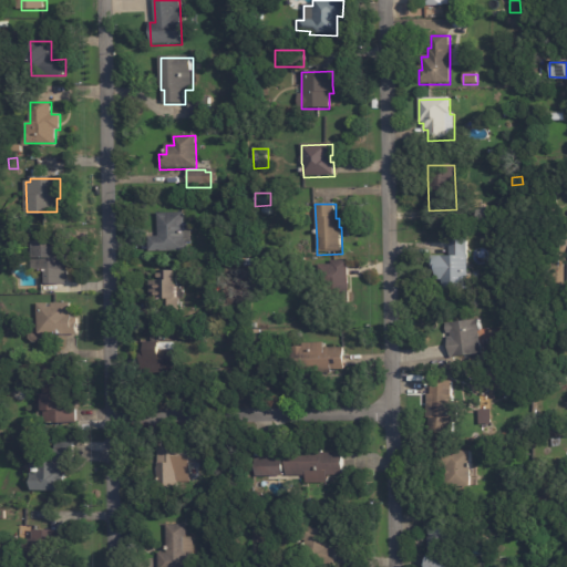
[(183,224),(183,230),(189,230),(191,251),(148,254),(147,237),(157,237),(156,215),(183,214),(183,224)]
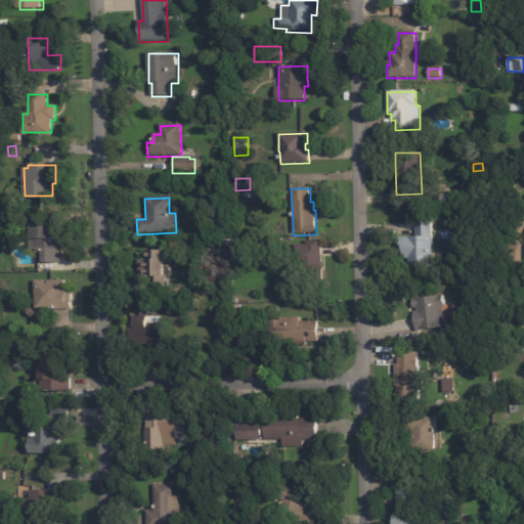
[(59,252),(30,252),(29,224),(50,224),(50,236),(58,236),(59,252)]
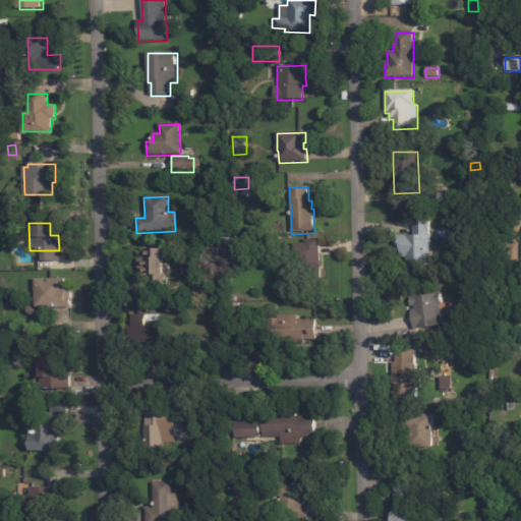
[(429,237),(428,267),(407,267),(407,256),(397,256),(397,236),(429,237)]
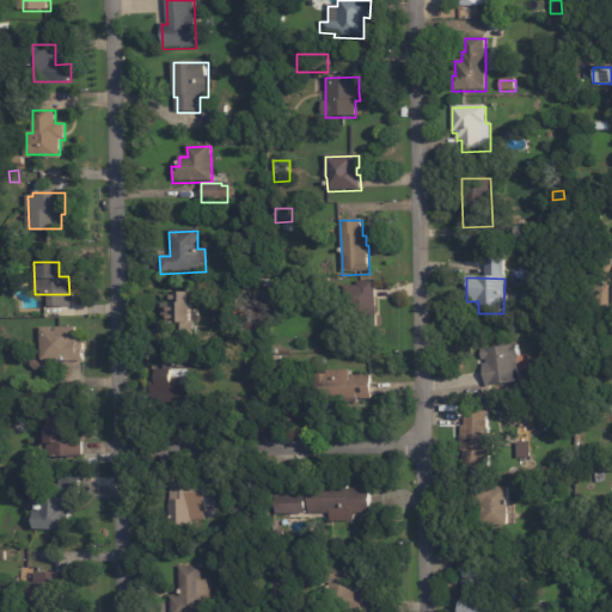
[(375,286),(377,317),(350,318),(349,287),(359,287),(359,282),(375,282),(375,286)]
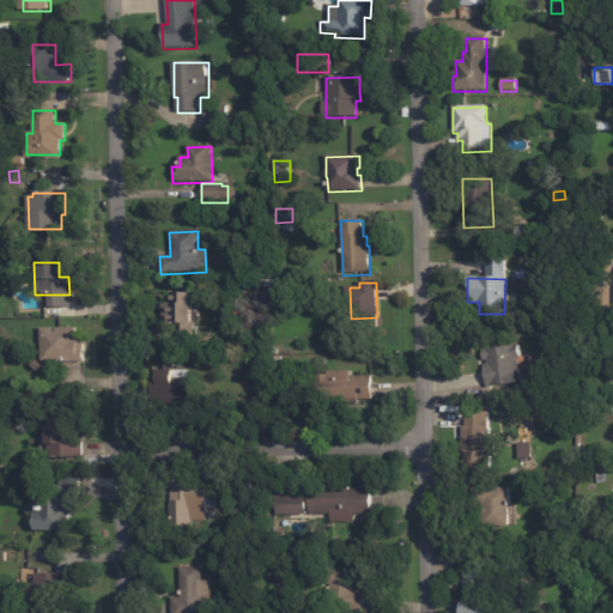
[(167,339),(164,296),(192,295),(193,322),(196,322),(198,338),(167,339)]
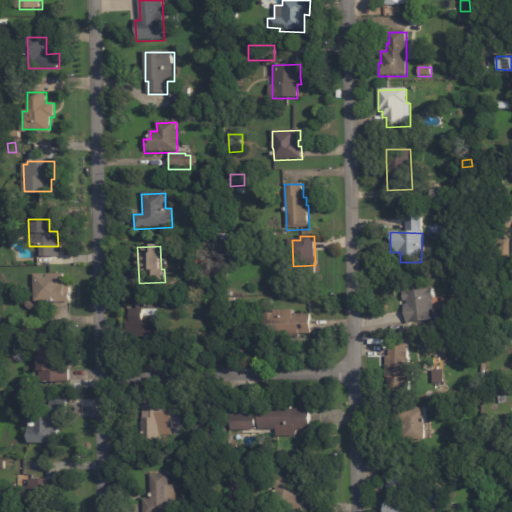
[(66,284),(66,288),(70,288),(71,303),(45,303),(45,306),(39,306),(39,303),(35,303),(35,275),(64,274),(64,284),(66,284)]
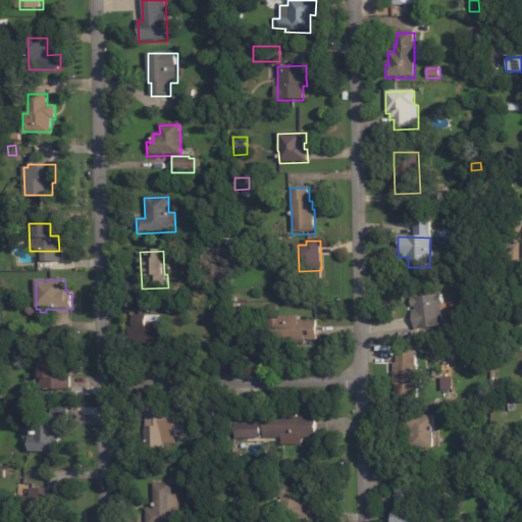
[(440,305),(440,306),(439,307),(441,327),(412,330),(410,316),(419,315),(417,298),(439,296),(440,305)]
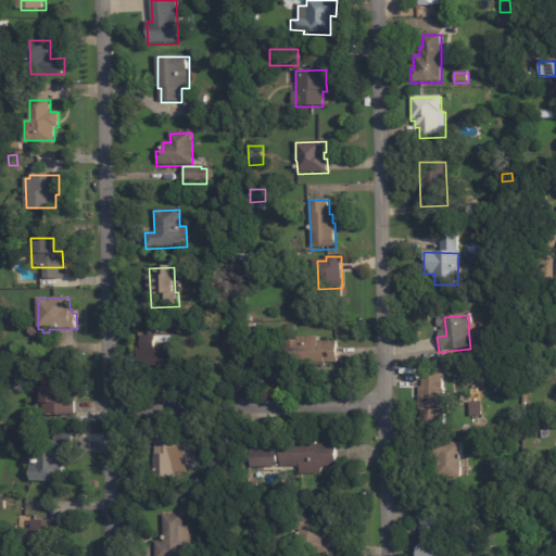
[(202,337),(182,337),(182,326),(202,326),(202,337)]
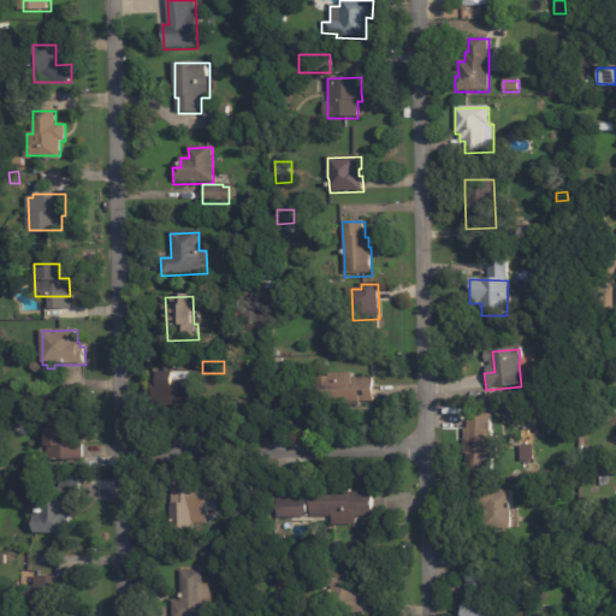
[(155,392),(155,373),(191,374),(191,407),(155,406),(155,392)]
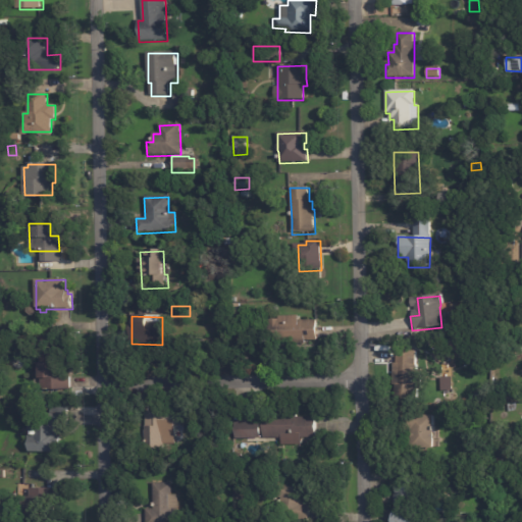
[(316,328),(316,342),(305,342),(305,345),(266,346),(266,320),(278,320),(278,317),(298,317),(298,321),(316,321),(316,328)]
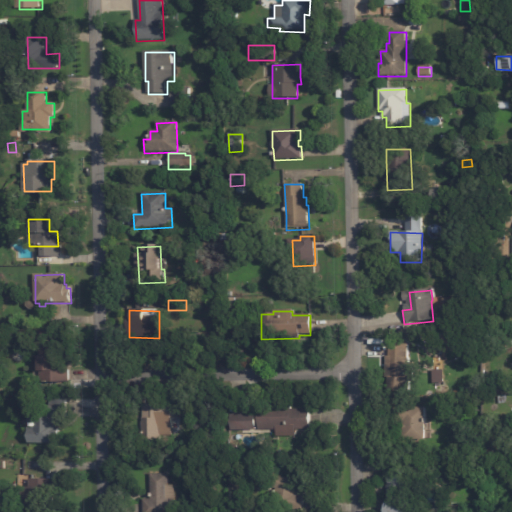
[(30,333),(39,332),(39,340),(30,340),(30,333)]
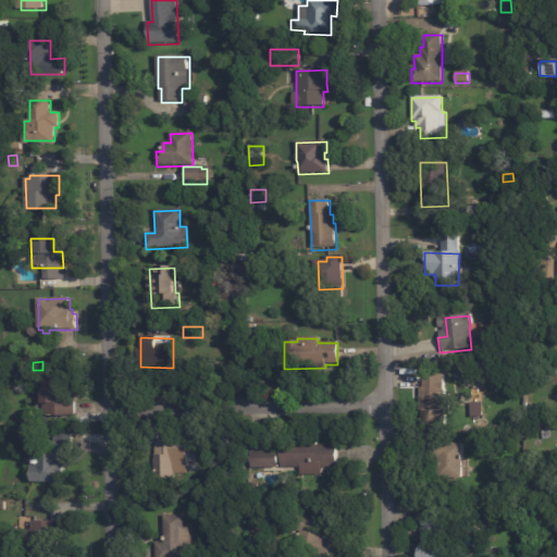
[(449,395),(449,423),(422,423),(423,390),(426,390),(428,375),(443,375),(443,395),(449,395)]
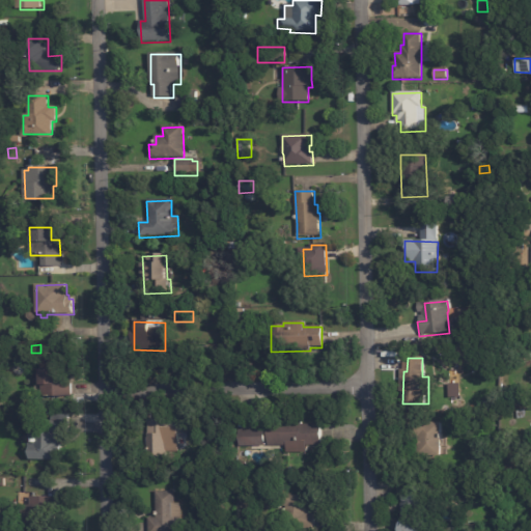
[(71,383),(72,397),(42,398),(42,395),(35,395),(35,386),(37,385),(37,370),(60,369),(60,384),(71,383)]
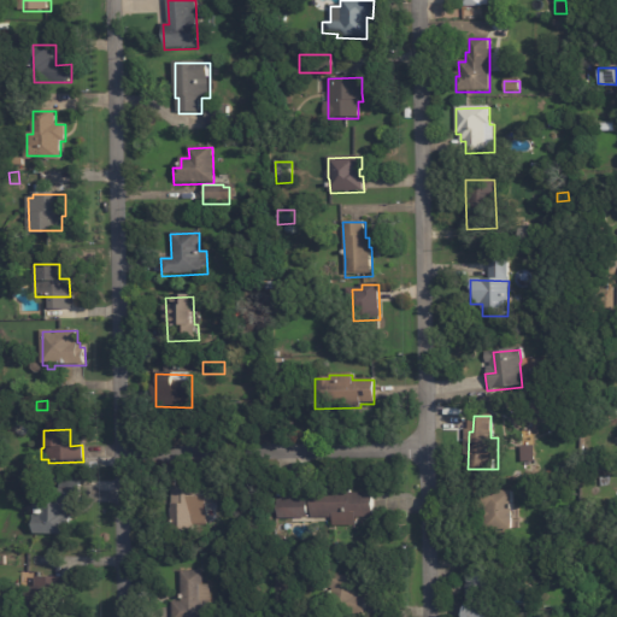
[(533,460),(532,444),(517,444),(518,460),(533,460)]
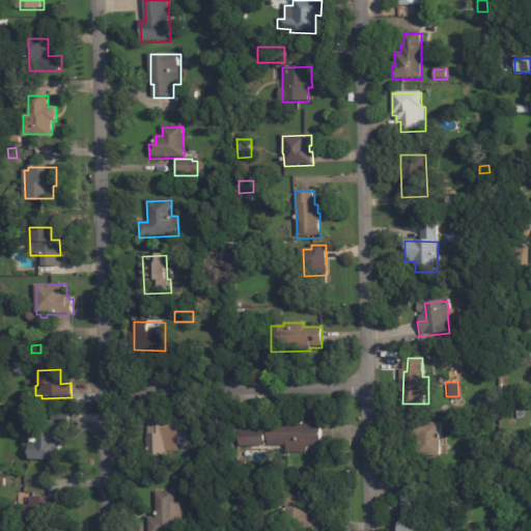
[(70,414),(68,438),(57,438),(57,440),(58,440),(58,445),(60,445),(60,454),(56,454),(56,462),(28,460),(28,421),(51,421),(51,420),(56,414),(70,414)]
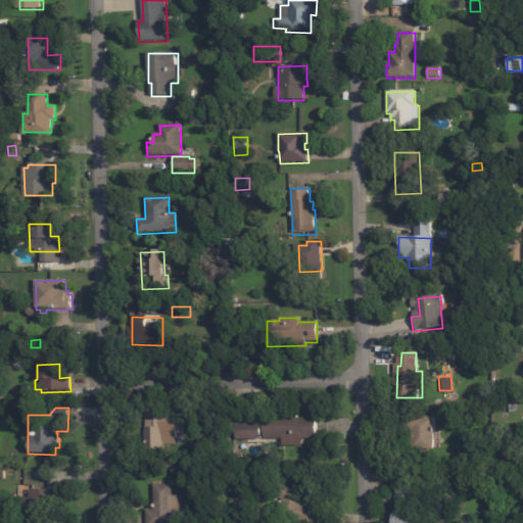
[(146,414),(184,413),(184,428),(176,429),(177,452),(146,452),(145,428),(147,428),(146,414)]
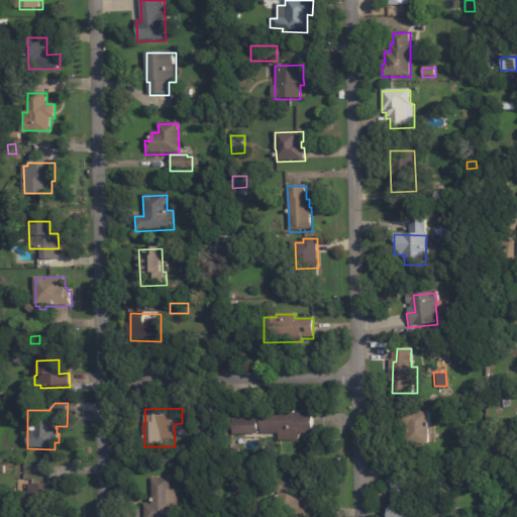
[(296,414),(314,415),(314,431),(295,430),(294,435),(264,434),(264,410),(268,410),(268,408),(280,408),(280,410),(296,411),(296,414)]
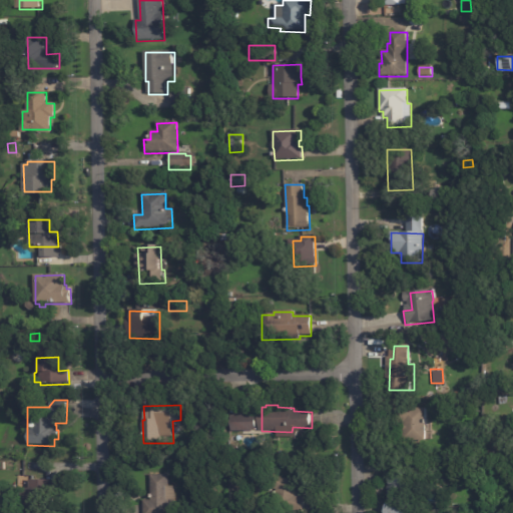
[(433,430),(427,430),(427,442),(404,442),(405,409),(427,410),(427,424),(433,424),(433,430)]
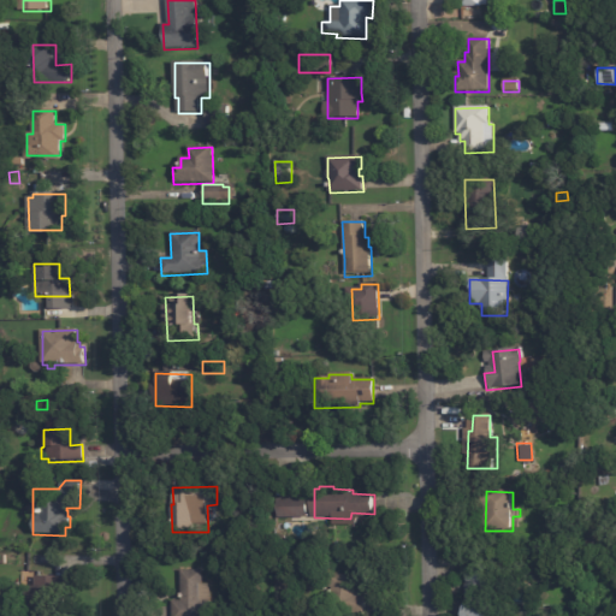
[(278,517),(278,499),(307,499),(307,517),(278,517)]
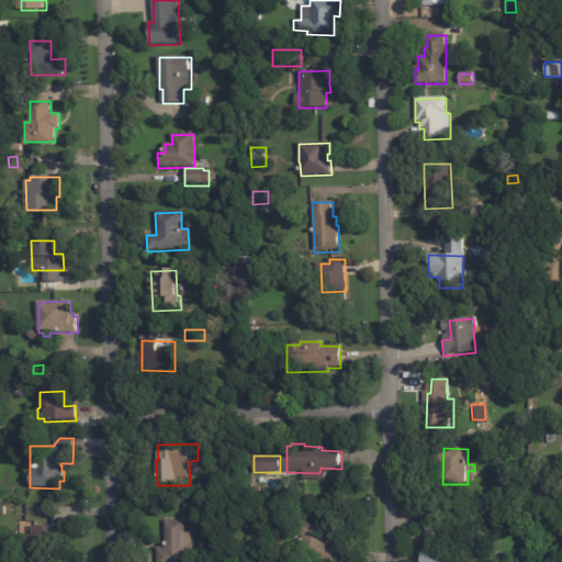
[(456,535),(442,535),(442,561),(422,561),(422,554),(426,553),(425,518),(456,517),(456,535)]
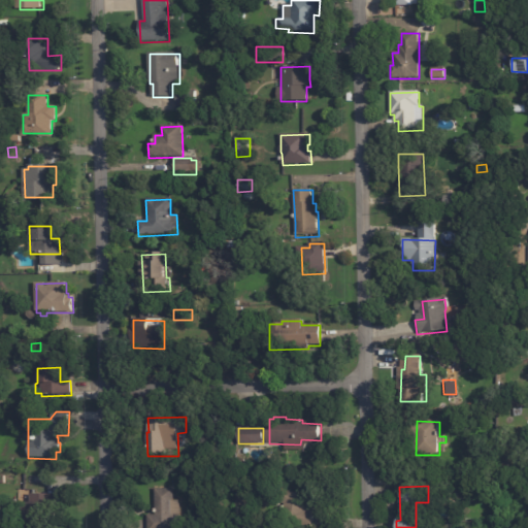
[(182,516),(175,516),(175,527),(147,527),(147,516),(156,516),(156,490),(174,490),(174,501),(180,501),(182,516)]
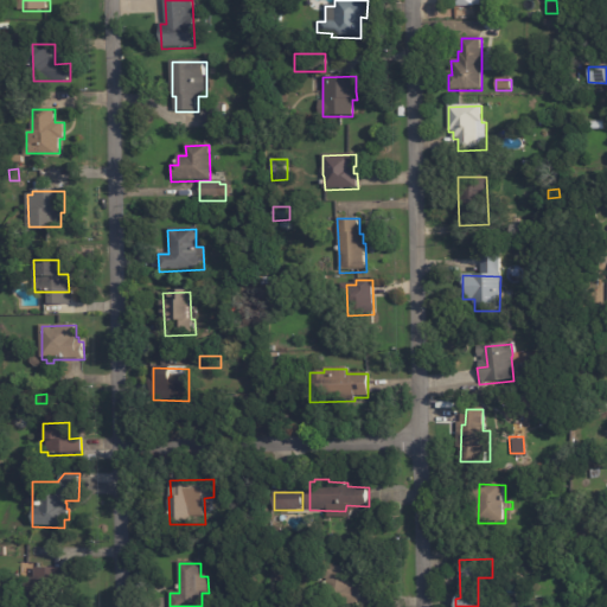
[(362,594),(360,604),(326,602),(328,567),(356,568),(355,587),(362,588),(362,594)]
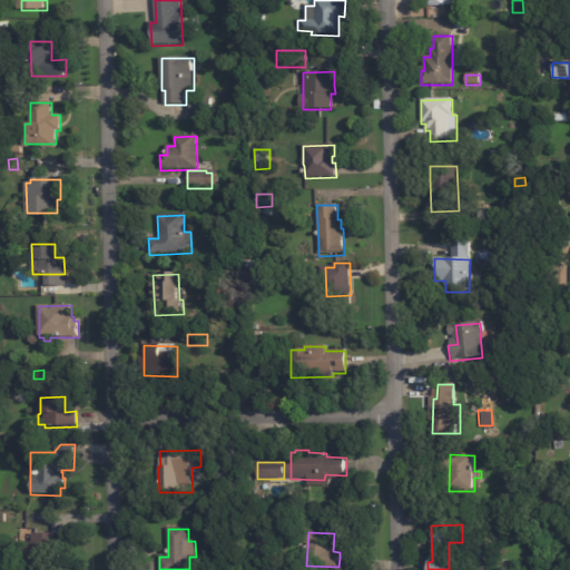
[(47,534),(52,534),(50,569),(25,569),(27,533),(47,534)]
